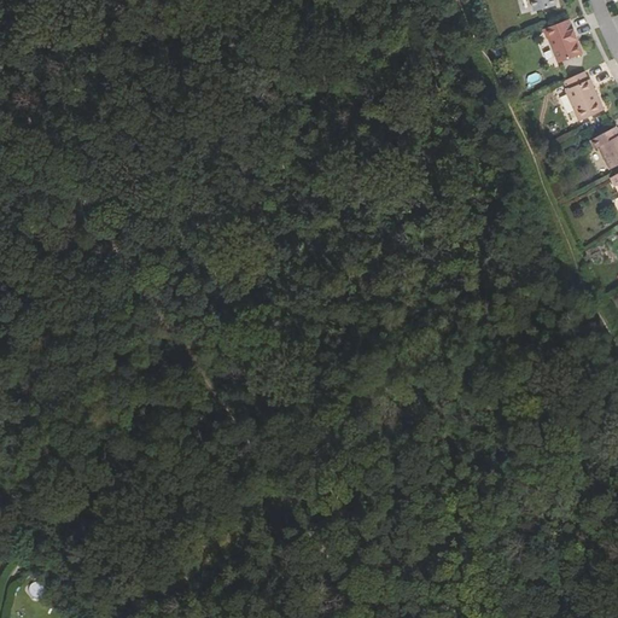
[(576,29),(575,29),(570,19),(544,29),(548,38),(549,38),(559,62),(583,53),(577,39),(579,39),(576,29)]
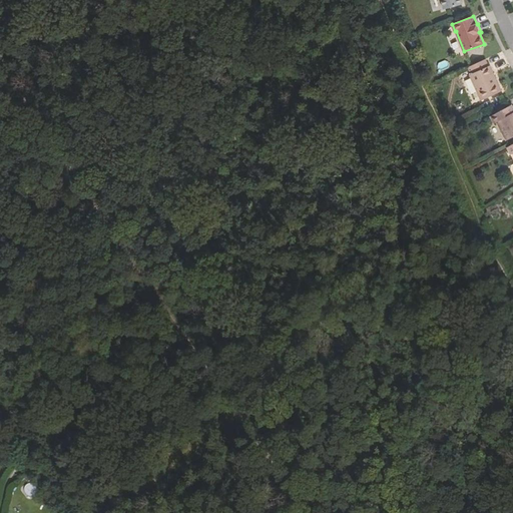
[(455,54),(461,52),(458,41),(451,43),(455,54)]
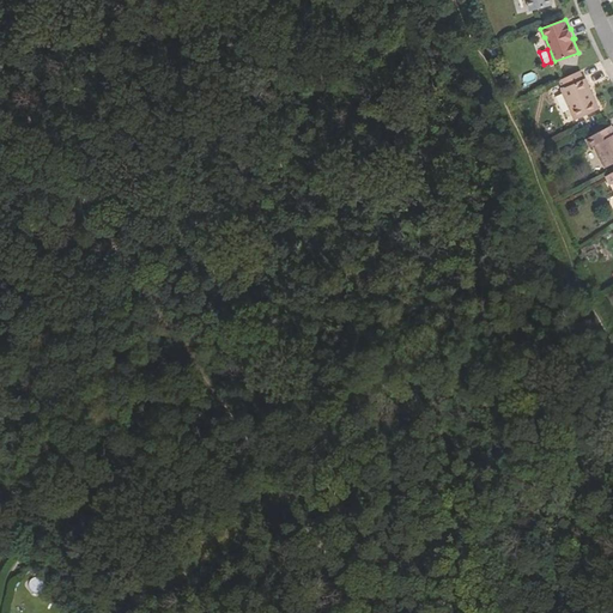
[(584,78),(583,78),(580,71),(559,80),(562,87),(560,89),(574,120),(599,108),(584,78)]
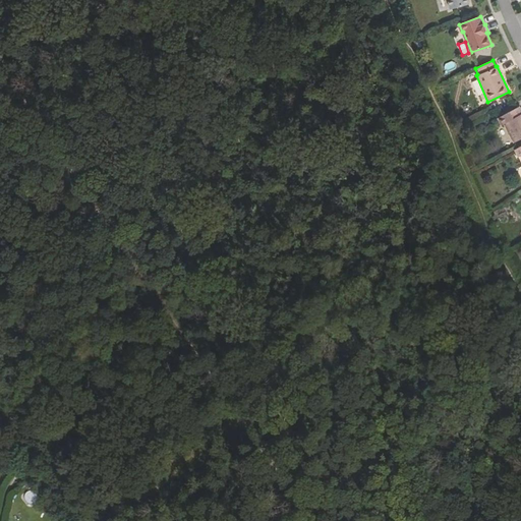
[(454,61),(445,64),(448,72),(457,68),(454,61)]
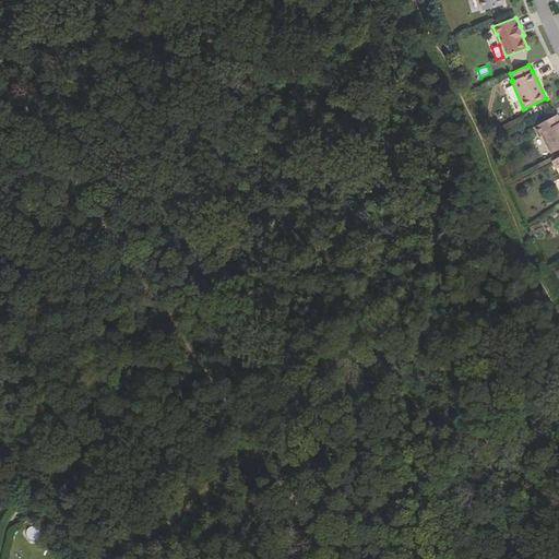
[(499,123),(508,120),(503,110),(496,113),(499,123)]
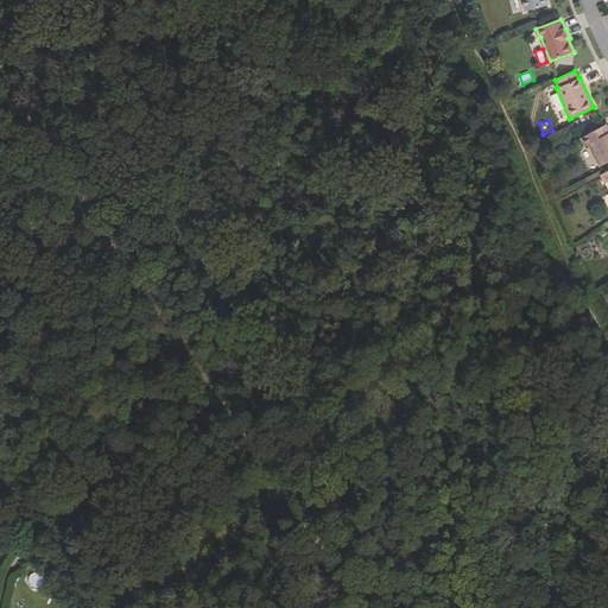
[(607,127),(607,125),(582,138),(587,146),(590,145),(602,166),(607,163),(607,127)]
